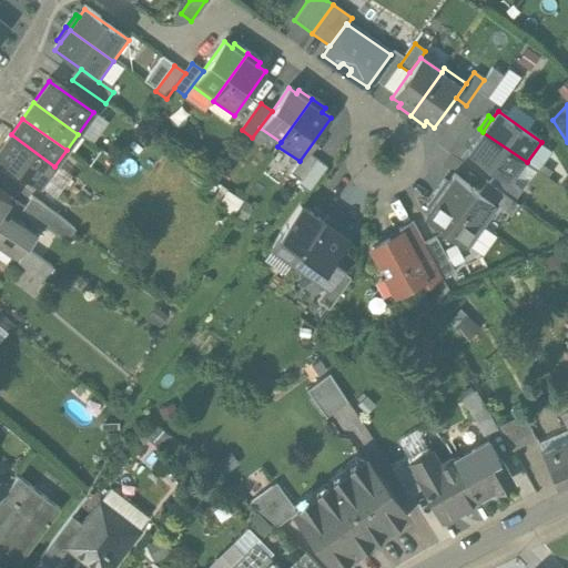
[(470,142),(474,144),(483,132),(479,129),(470,142)]
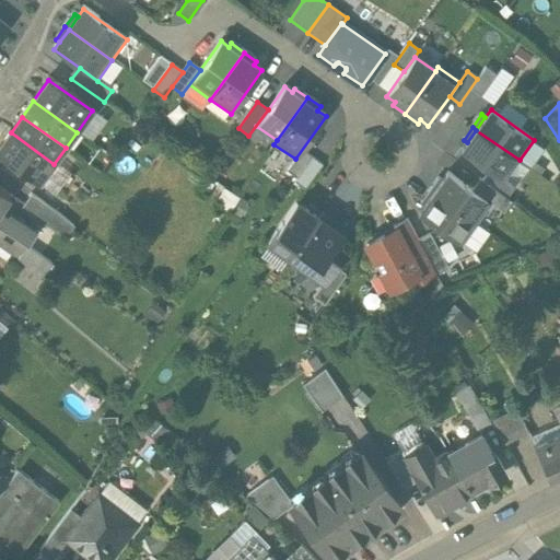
[(520,160),(476,130),(467,142),(462,151),(490,171),(504,181),(520,160)]
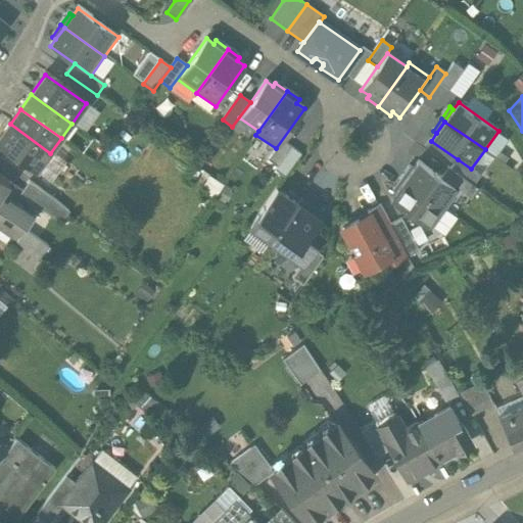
[(10,124),(0,137),(0,147),(36,174),(50,153),(10,124)]
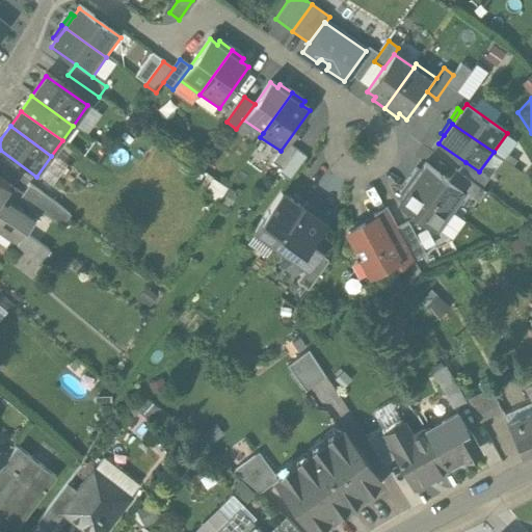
[(296,150),(287,142),(272,163),(283,169),(296,150)]
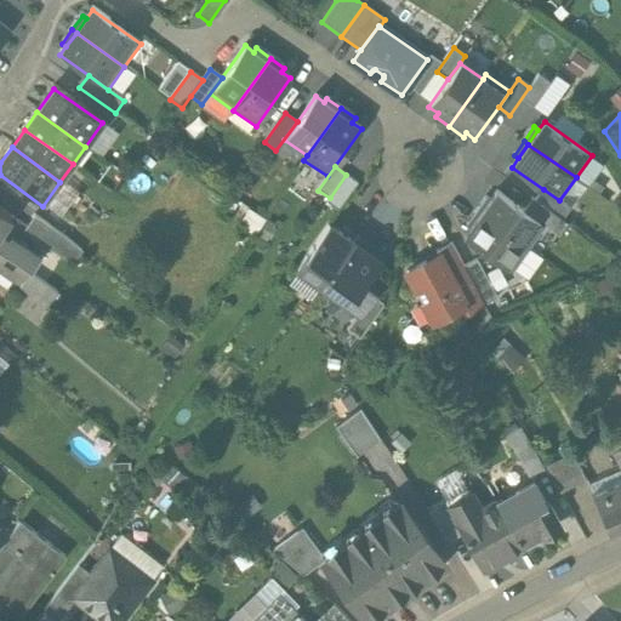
[(358,183),(346,175),(330,198),(326,203),(339,211),(358,183)]
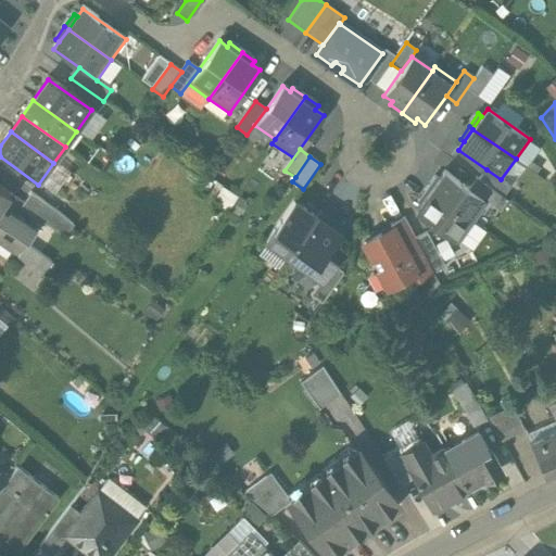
[(501,179),(487,169),(479,180),(504,198),(512,187),(501,179)]
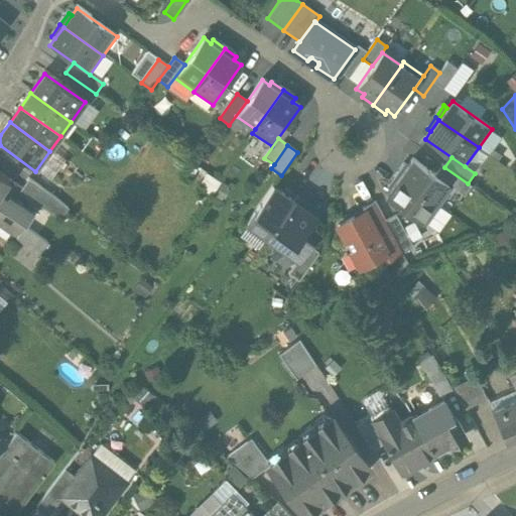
[(403,164),(395,175),(438,207),(453,187),(434,174),(412,159),(407,166),(403,164)]
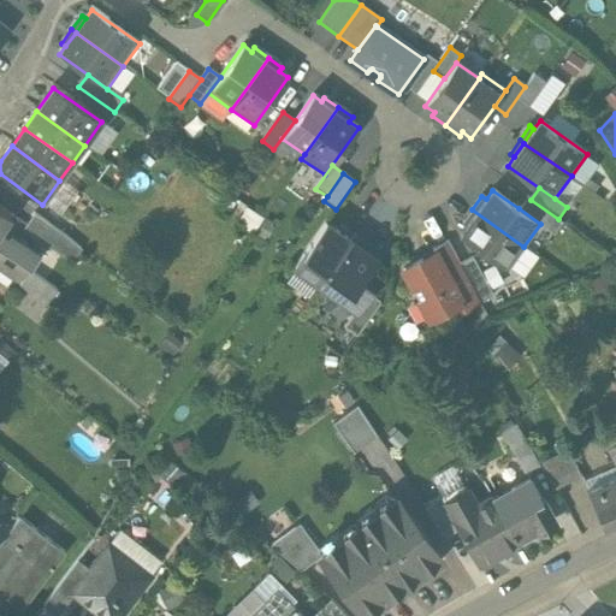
[(527,197),(519,208),(540,224),(554,234),(562,221),(558,219),(531,200),(527,197)]
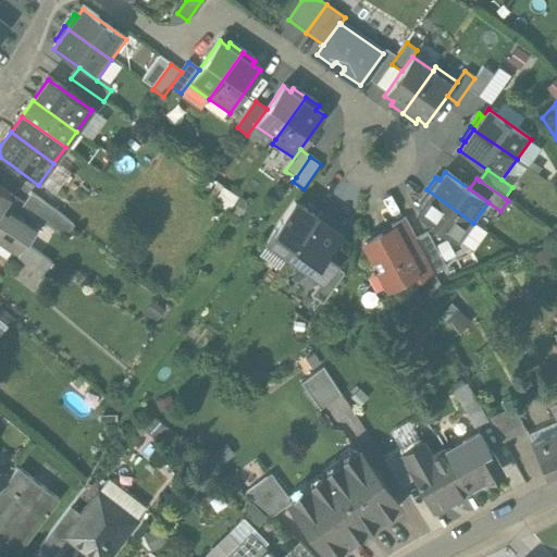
[(473,223),(426,189),(418,202),(421,205),(416,213),(459,244),(473,223)]
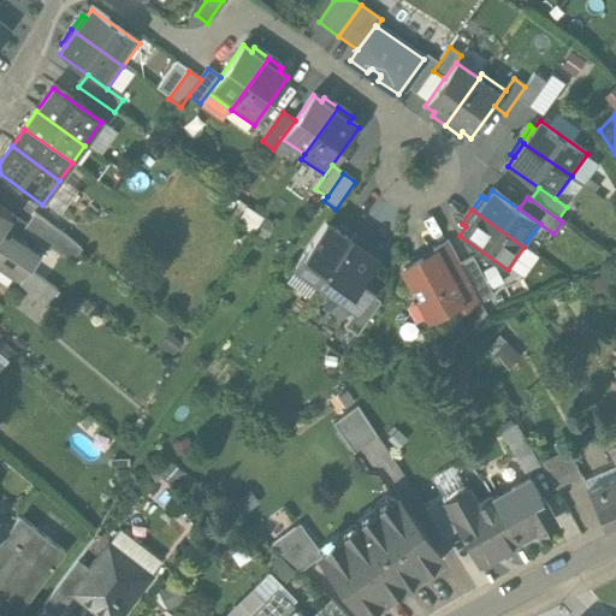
[(0,249),(3,252),(30,271),(41,258),(12,237),(9,242),(0,235),(0,232),(10,219),(0,211),(0,249)]
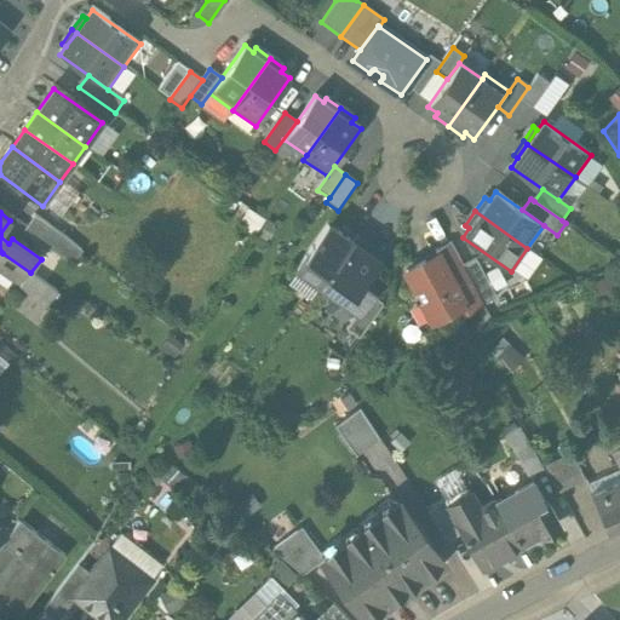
[(35,217),(26,233),(73,265),(82,252),(63,236),(35,217)]
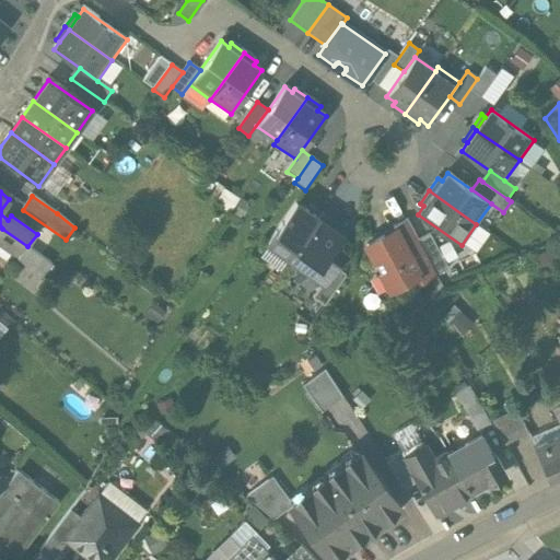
[(318,219),(296,203),(268,243),(290,259),(318,219)]
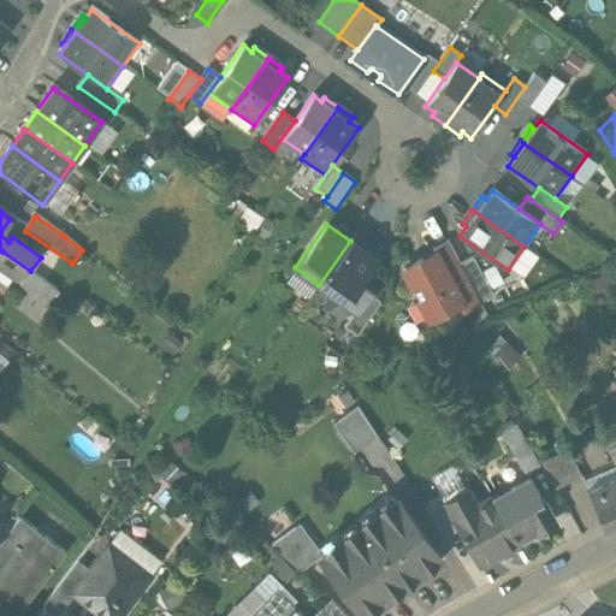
[(354,235),(350,241),(319,285),(355,312),(356,312),(368,294),(372,289),(369,288),(373,283),(363,276),(375,259),(378,256),(369,250),(372,248),(354,235)]
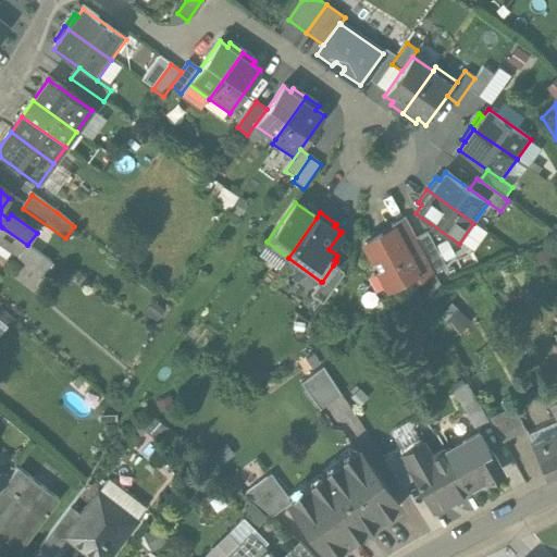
[(393,230),(394,230),(410,259),(423,252),(405,219),(391,225),(393,230)]
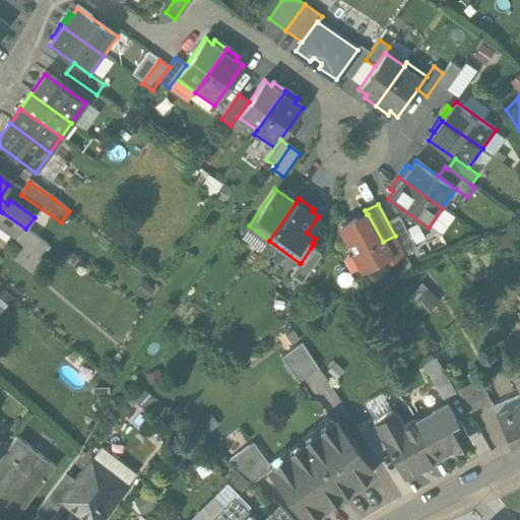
[(25,229),(2,212),(0,215),(0,229),(27,248),(29,245),(43,254),(49,246),(25,230),(25,229)]
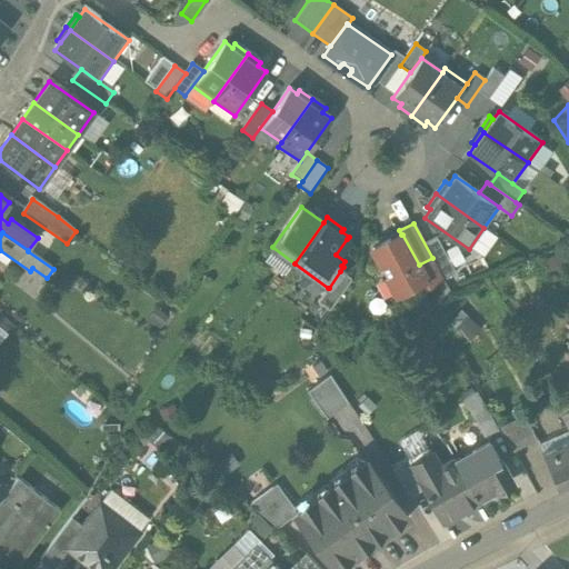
[(401,235),(372,250),(397,293),(426,278),(419,265),(402,235),(401,235)]
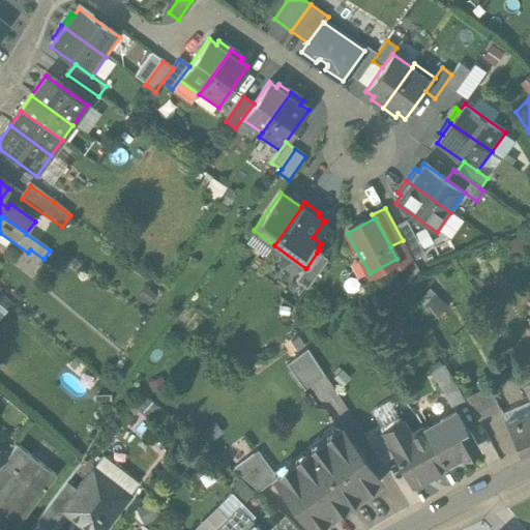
[(407,222),(395,228),(413,261),(424,255),(407,222)]
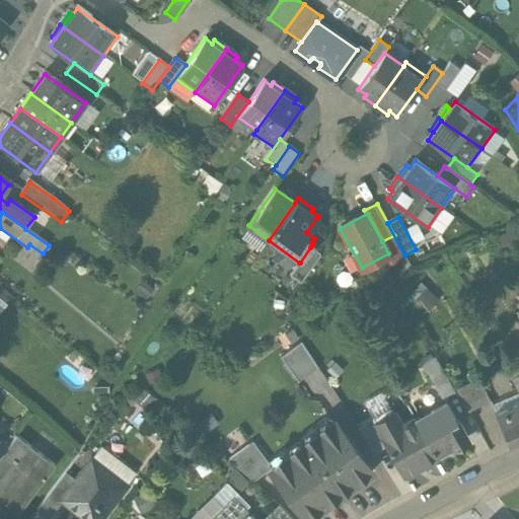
[(320,254),(310,247),(300,263),(299,263),(290,276),(300,284),(320,254)]
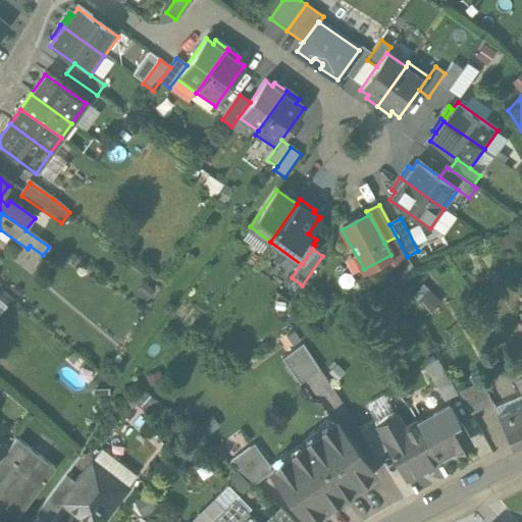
[(303,343),(283,358),(301,382),(319,368),(303,343)]
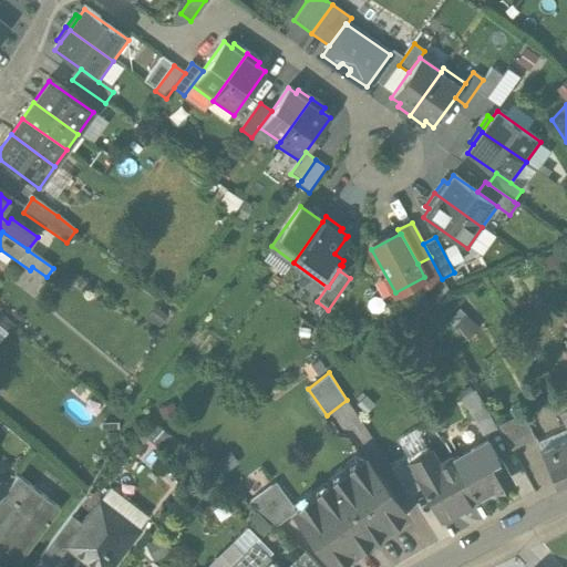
[(461,395),(482,433),(495,426),(473,388),(461,395)]
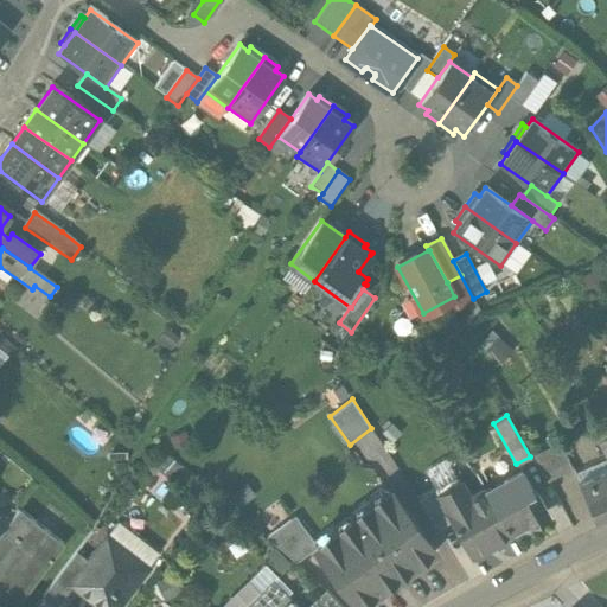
[(605,452),(606,455),(606,438),(595,443),(600,454),(605,452)]
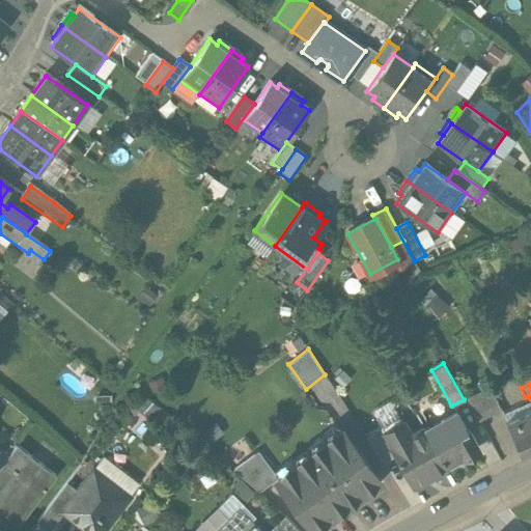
[(490,385),(467,396),(478,419),(501,408),(490,385)]
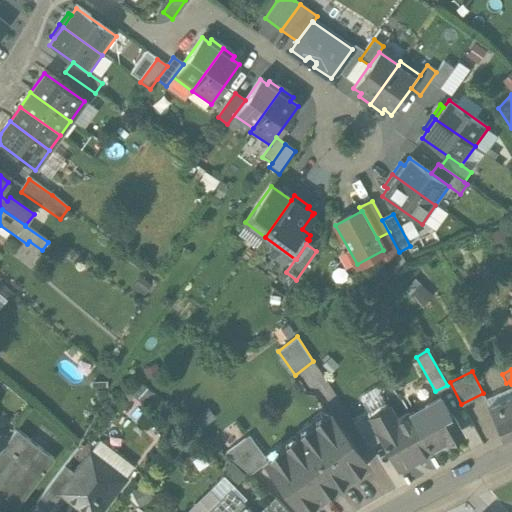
[(511,395),(488,406),(501,438),(511,433),(511,395)]
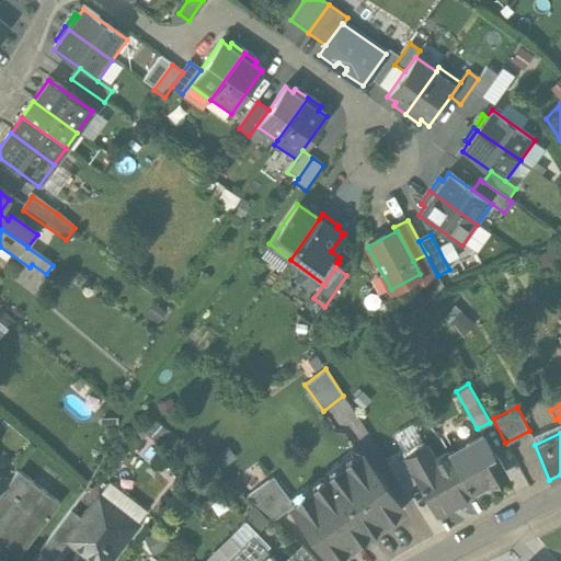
[(469,445),(449,456),(471,495),(488,485),(489,484),(489,483),(488,481),(503,472),(485,439),(470,448),(469,445)]
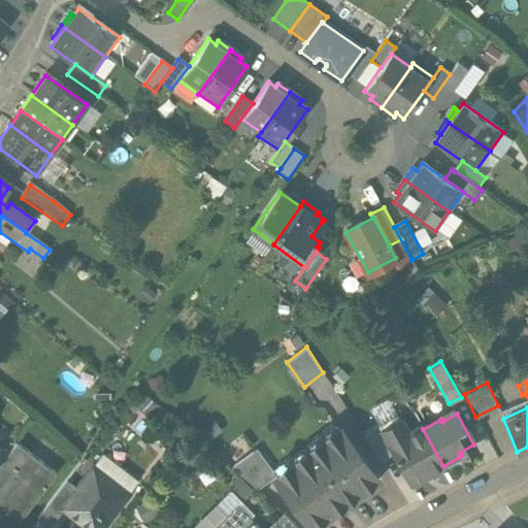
[(400,418),(380,429),(393,453),(410,484),(443,466),(423,429),(420,425),(407,432),(400,418)]
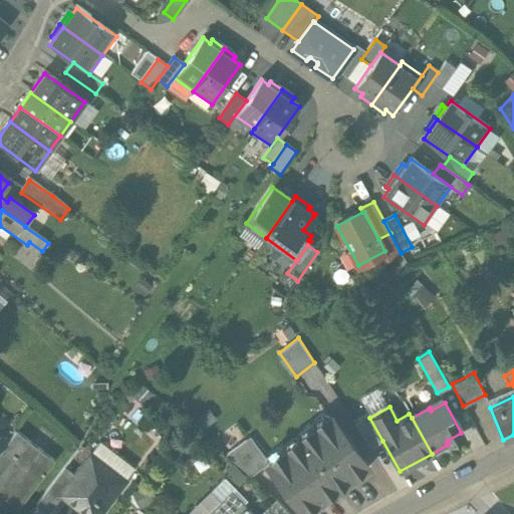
[(300,439),(338,491),(368,469),(356,452),(356,448),(346,434),(343,434),(330,417),(300,439)]
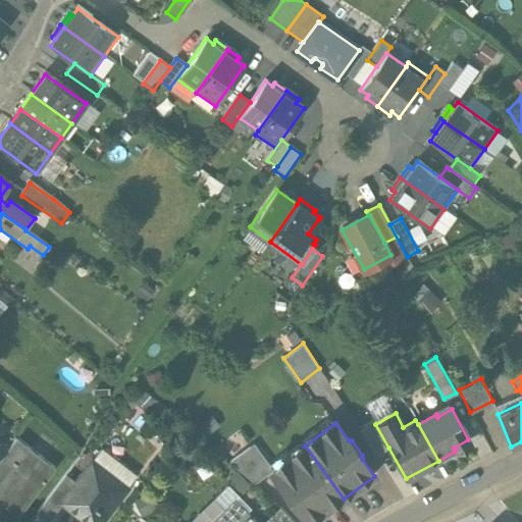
[(388,448),(375,424),(361,432),(375,455),(388,448)]
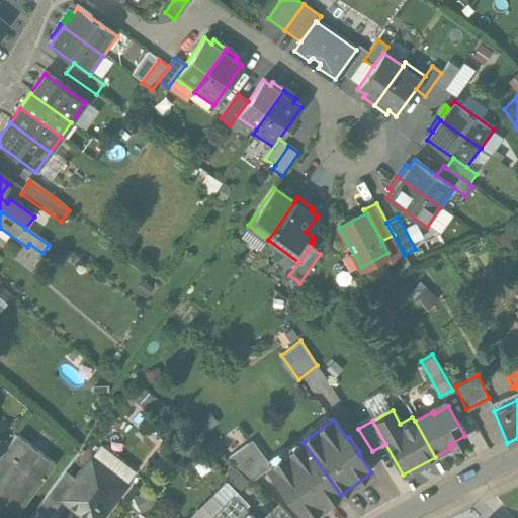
[(7,449),(0,458),(0,500),(18,514),(55,465),(16,437),(7,449)]
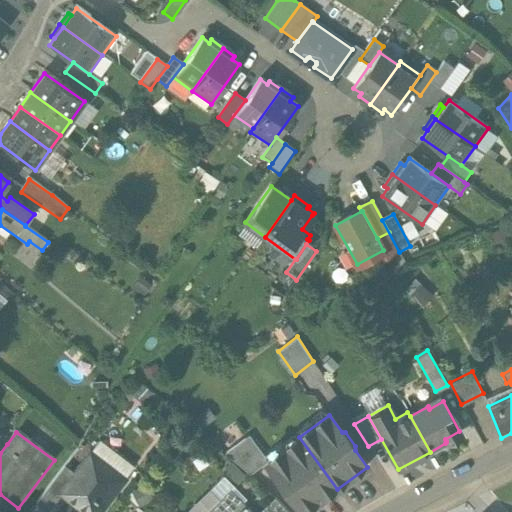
[(267,461),(269,459),(251,434),(224,453),(250,475),(268,462),(267,461)]
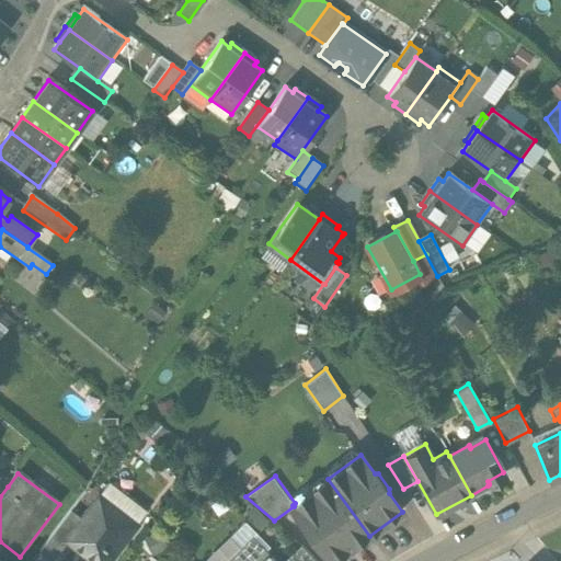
[(320,542),(333,560),(334,560),(369,536),(328,479),(295,503),(293,505),(294,506),(307,524),(306,529),(315,541),(320,542)]
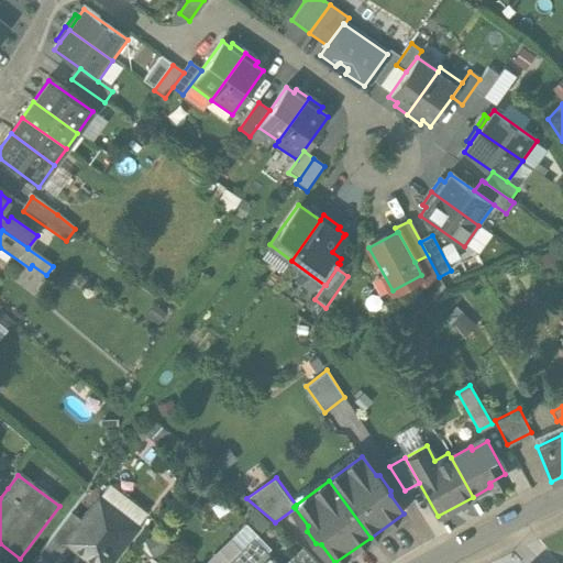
[(100,497),(83,519),(66,543),(67,544),(92,562),(110,562),(139,525),(100,497)]
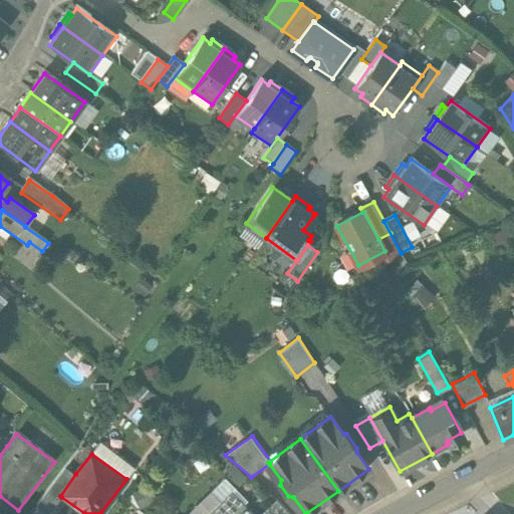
[(60,496),(75,474),(65,467),(36,507),(45,513),(47,513),(61,497),(60,496)]
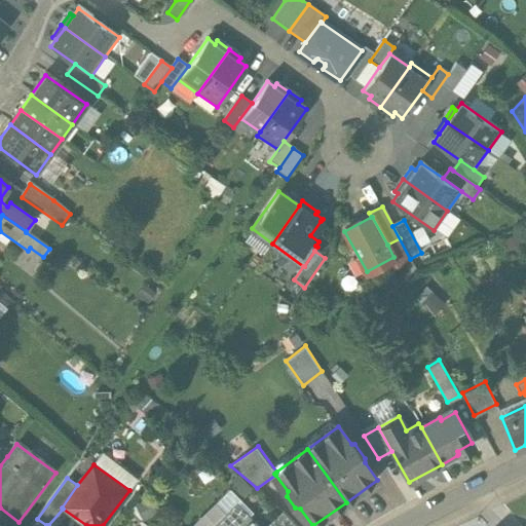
[(259,525),(236,502),(211,525),(259,525)]
